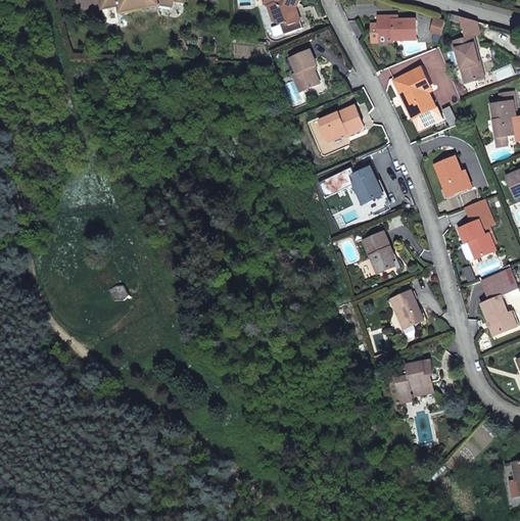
[(97,0),(99,7),(116,4),(119,11),(156,4),(156,3),(170,5),(171,0),(97,0)]
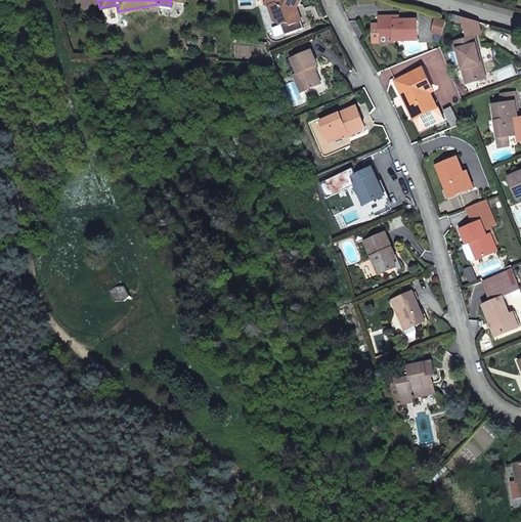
[(294,6),(297,0),(263,0),(262,2),(266,4),(270,15),(277,23),(278,22),(286,19),(287,24),(299,19),(294,6)]
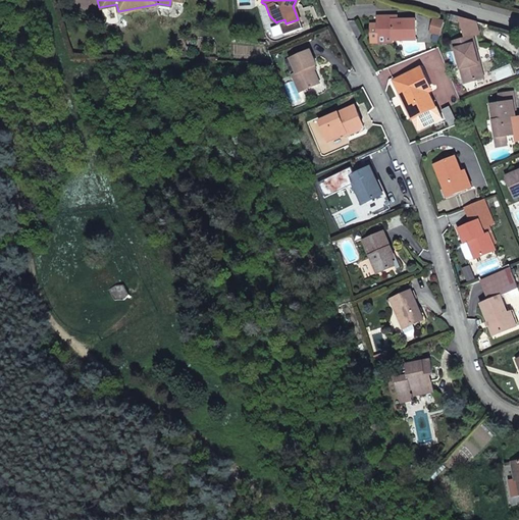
[(396,15),(376,15),(376,21),(376,41),(392,41),(391,39),(414,38),(414,18),(396,18),(396,15)]
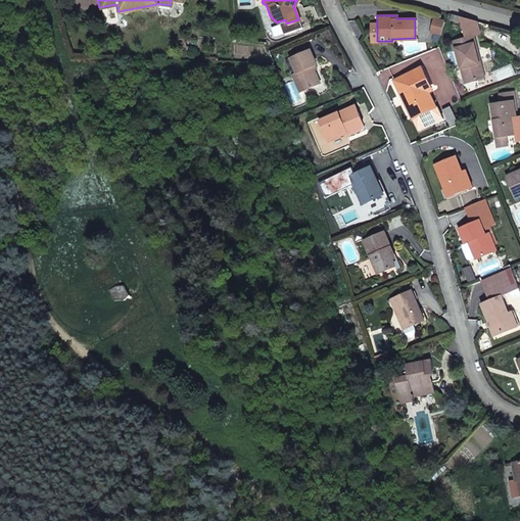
[(459,15),(458,17),(463,34),(477,30),(475,20),(459,15)]
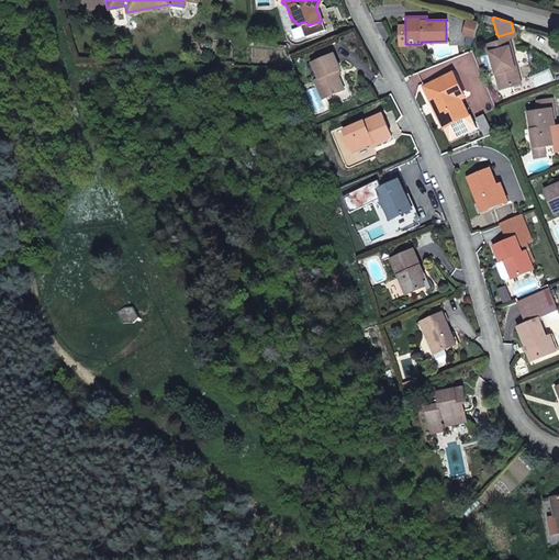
[(461,33),(472,36),(476,22),(466,20),(461,33)]
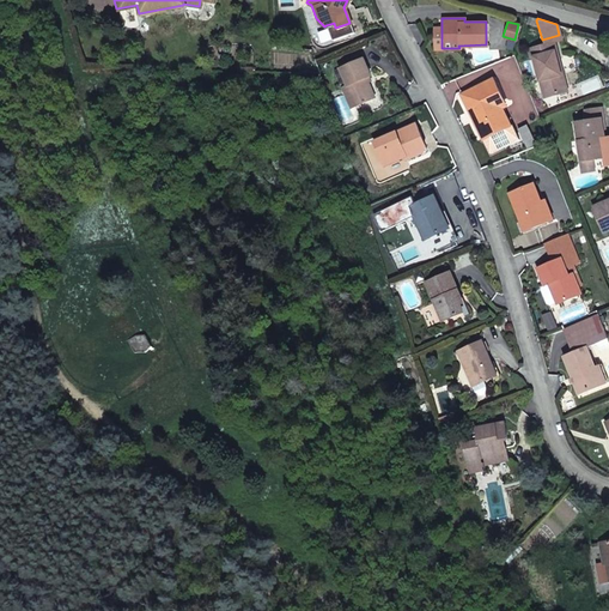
[(334,23),(326,25),(326,26),(329,38),(329,40),(352,31),(349,23),(335,28),(334,23)]
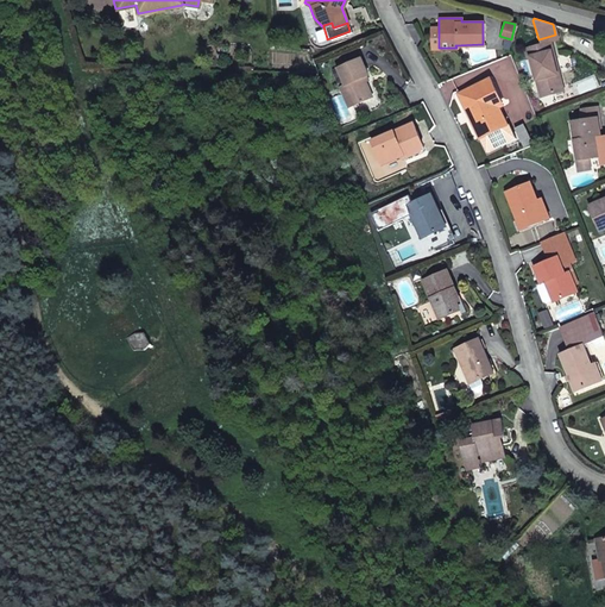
[(327,38),(323,26),(312,31),(316,42),(327,38)]
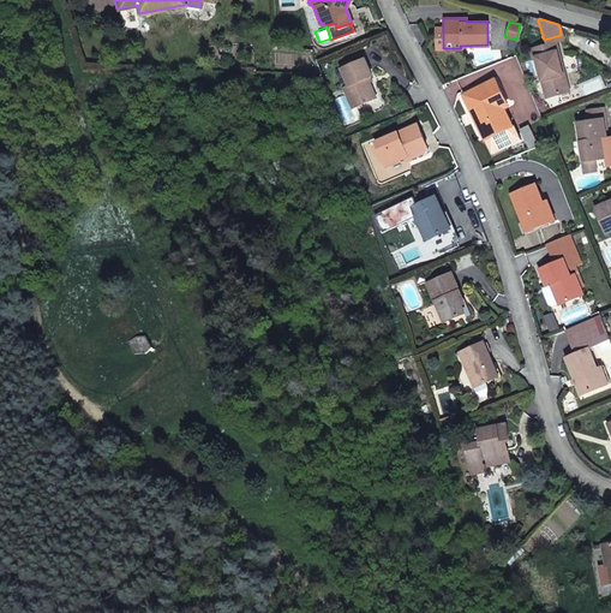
[(544,43),(528,47),(531,57),(533,57),(544,96),(567,90),(562,72),(561,73),(555,51),(556,51),(553,40),(544,43)]
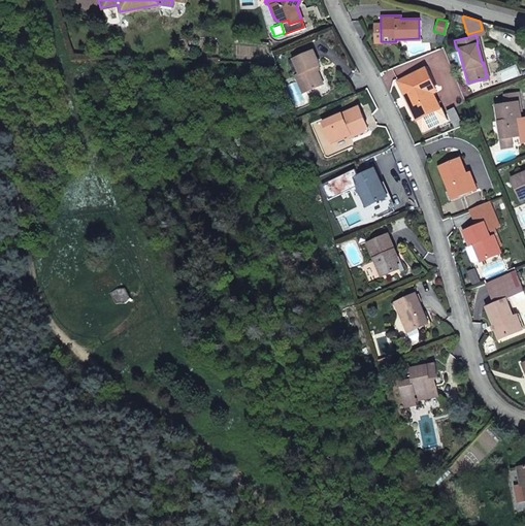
[(312,48),(291,58),(297,72),(293,73),(300,92),(322,83),(315,66),(318,64),(312,48)]
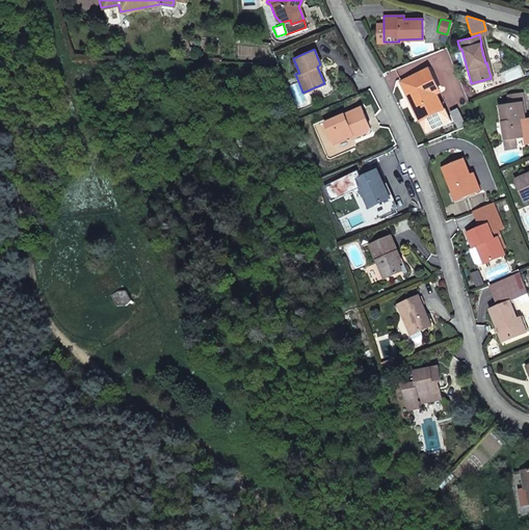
[(405,95),(407,94),(412,102),(410,103),(418,120),(437,110),(428,93),(433,89),(434,89),(437,88),(427,68),(399,81),(405,95)]
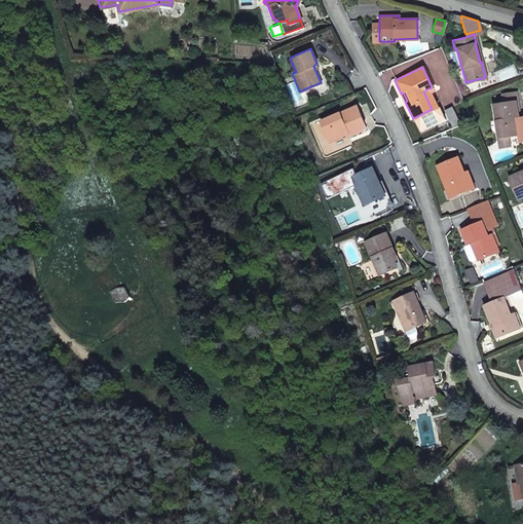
[(413,118),(415,122),(440,111),(438,106),(437,107),(428,88),(423,91),(432,109),(413,118)]
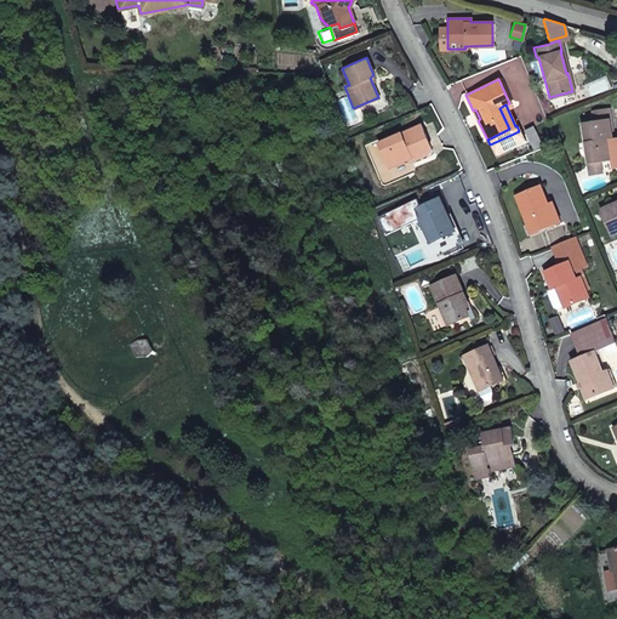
[(507,104),(506,104),(515,126),(516,125),(507,104)]
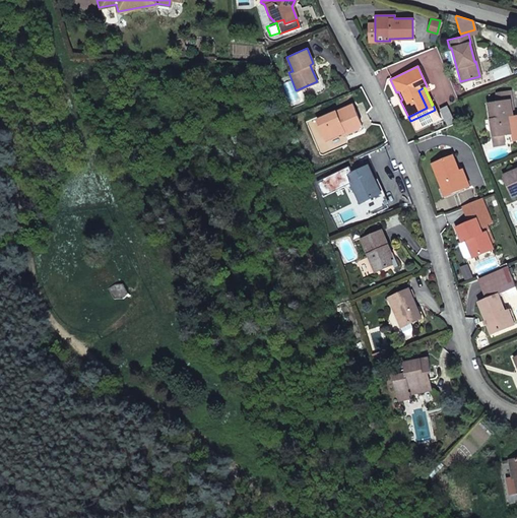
[(496,101),(486,103),(492,136),(501,134),(512,132),(510,116),(511,116),(509,100),(511,100),(509,89),(495,92),(496,101)]
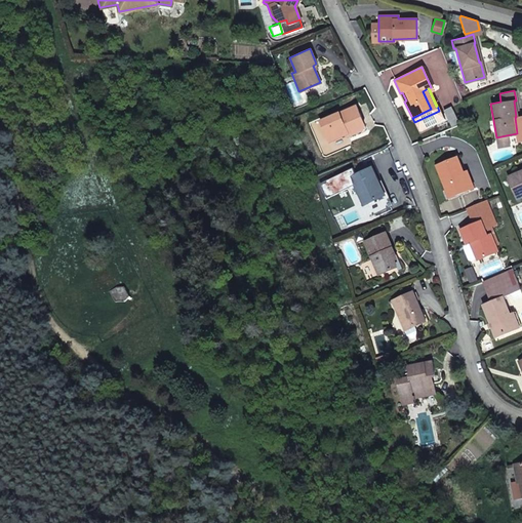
[(355,106),(319,120),(327,139),(346,132),(347,134),(361,129),(363,124),(355,106)]
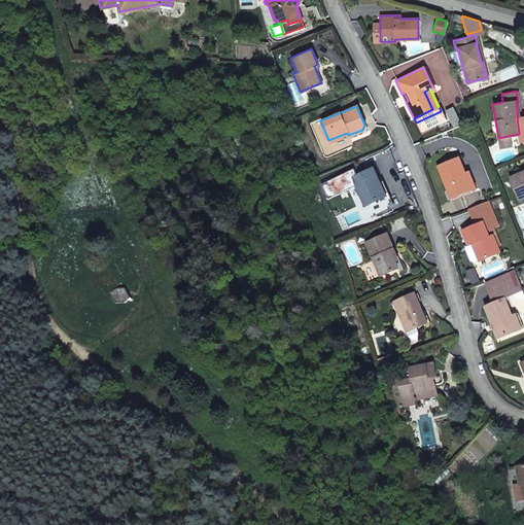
[(508,136),(498,138),(498,146),(508,145),(508,136)]
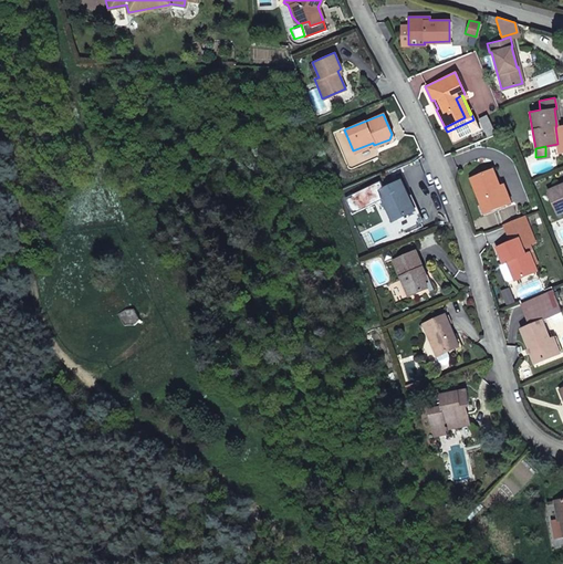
[(469,177),(482,212),(510,201),(503,183),(498,185),(491,168),(469,177)]
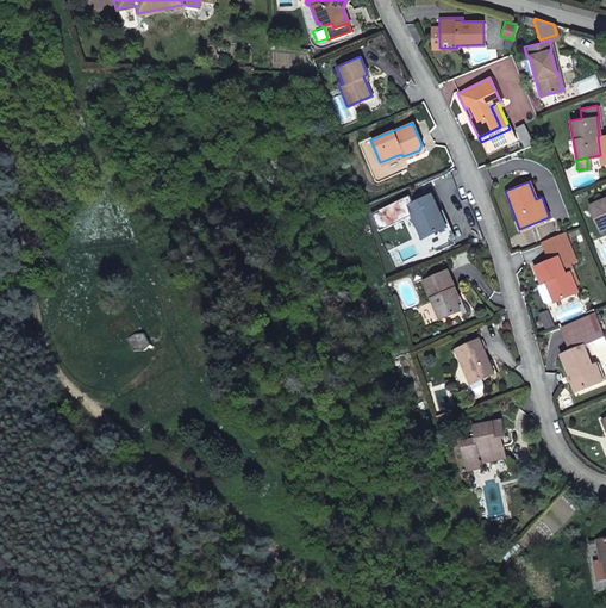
[(430,193),(406,204),(420,237),(444,225),(430,193)]
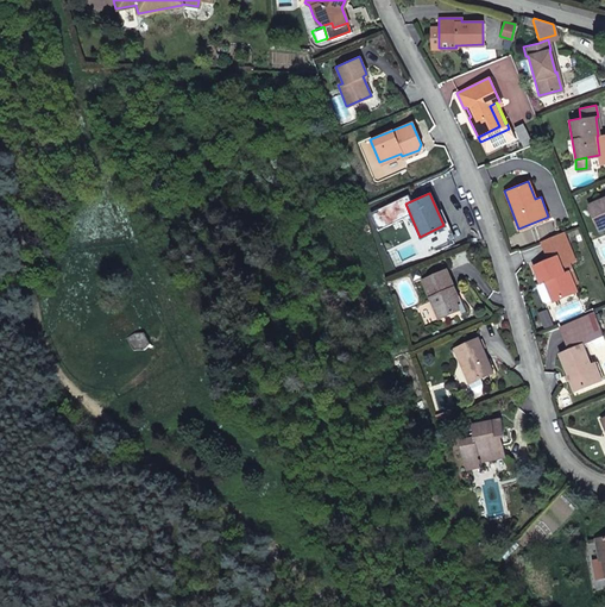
[(604,196),(587,204),(598,229),(604,226),(604,196)]
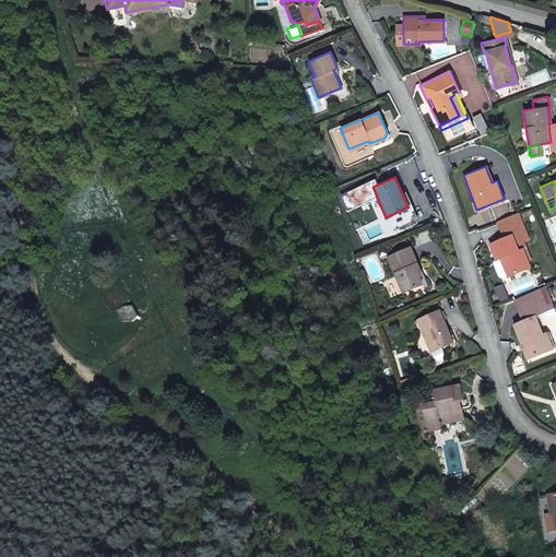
[(503,237),(488,244),(495,260),(499,258),(506,274),(507,275),(529,267),(527,261),(521,248),(517,249),(513,243),(520,239),(527,237),(516,211),(495,220),(503,237)]
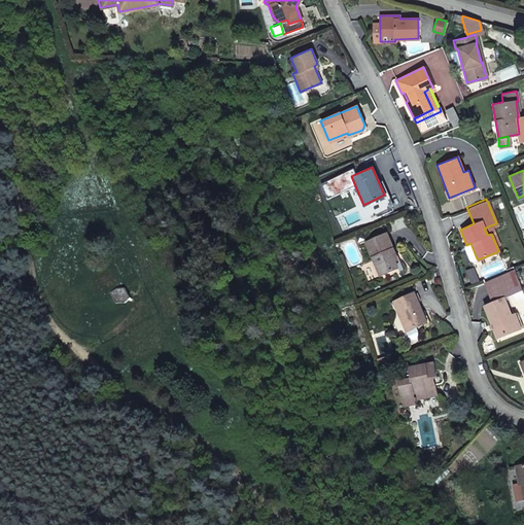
[(490,225),(484,229),(487,235),(491,234),(496,246),(498,245),(490,225)]
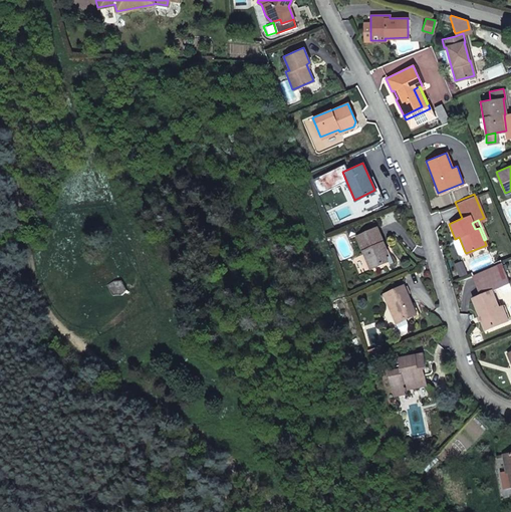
[(355,235),(369,268),(387,261),(378,243),(381,242),(375,226),(355,235)]
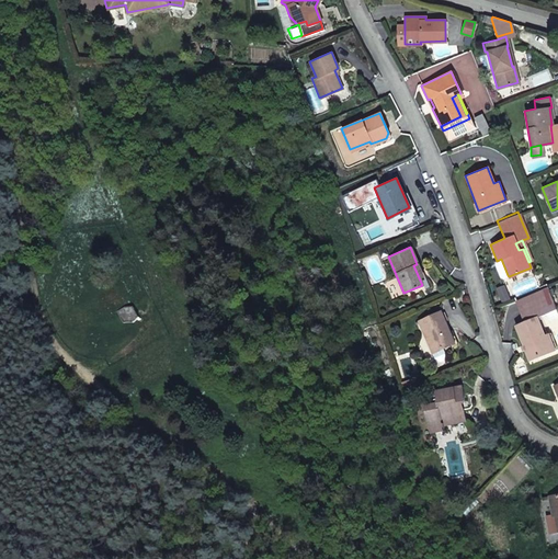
[(502,278),(508,275),(501,259),(497,261),(494,262),(494,264),(499,277),(502,278)]
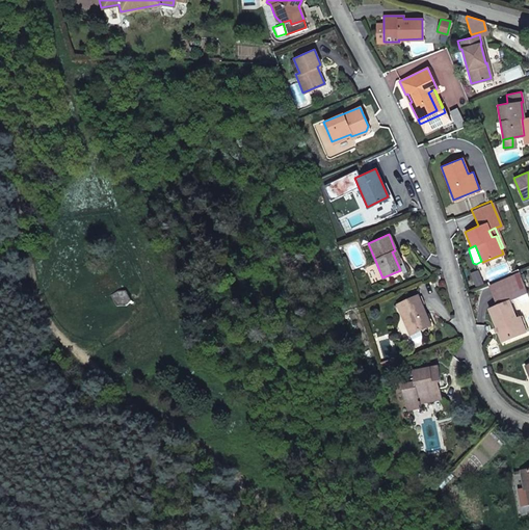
[(526,292),(518,271),(486,284),(496,305),(488,308),(501,340),(527,329),(522,315),(514,318),(507,300),(526,292)]
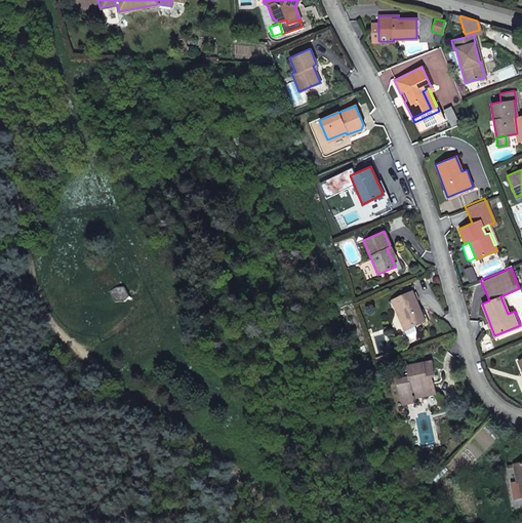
[(115,285),(108,289),(113,300),(116,299),(122,299),(127,294),(122,285),(115,285)]
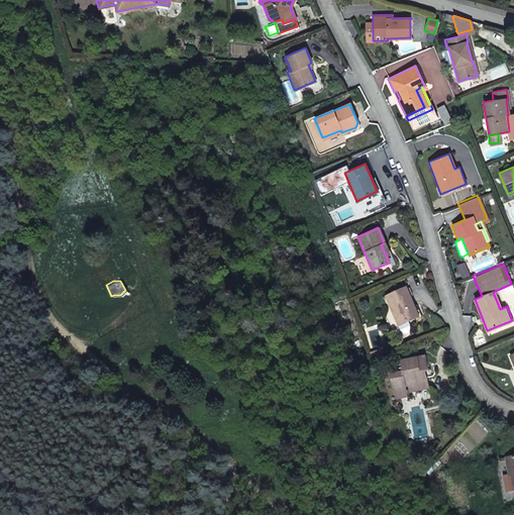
[(413,305),(412,304),(405,286),(385,295),(398,324),(415,316),(411,306),(413,305)]
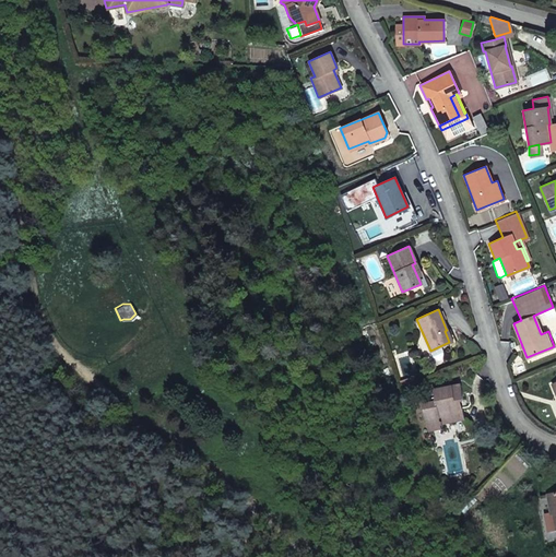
[(441,352),(440,346),(430,351),(432,355),(437,359),(441,357),(441,352)]
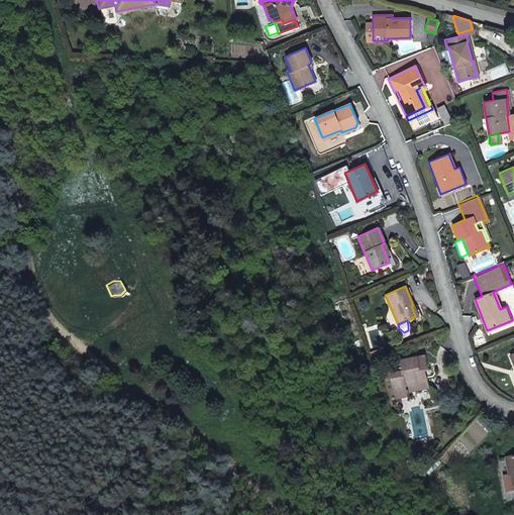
[(402,371),(390,373),(395,397),(408,394),(407,389),(417,387),(417,389),(427,387),(425,376),(424,376),(423,371),(427,370),(425,354),(418,356),(400,359),(402,371)]
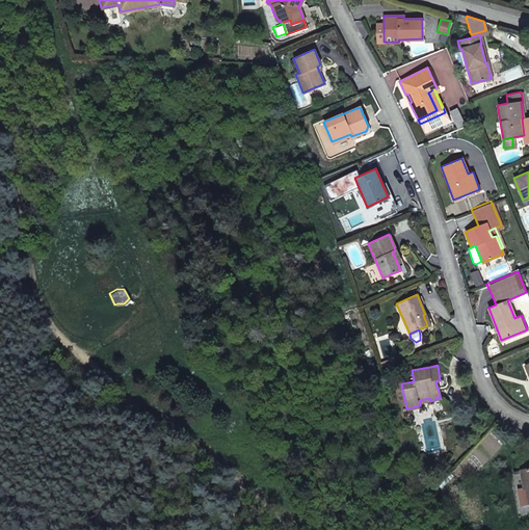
[(528,468),(520,470),(523,487),(526,487),(528,502),(528,468)]
